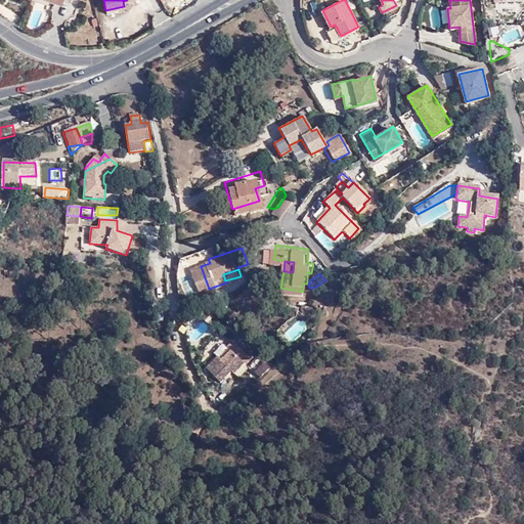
[(245,350),(231,336),(224,343),(227,346),(219,353),(216,350),(205,362),(218,376),(229,365),(236,372),(244,364),(243,363),(253,353),(248,348),(245,350)]
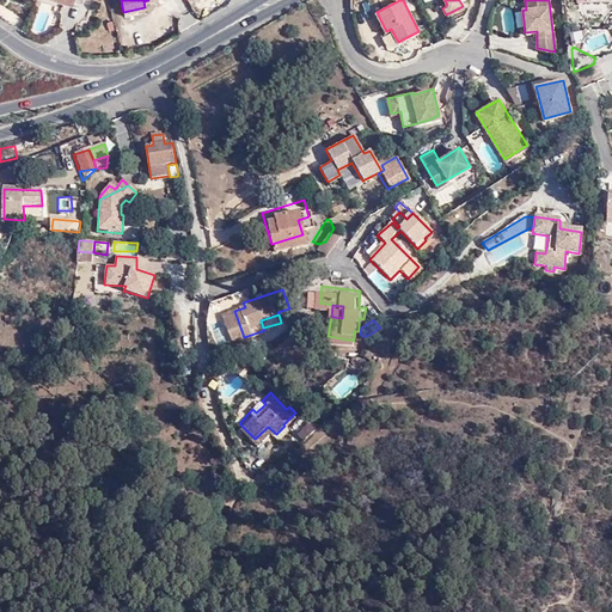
[(298,436),(304,446),(320,435),(313,426),(298,436)]
